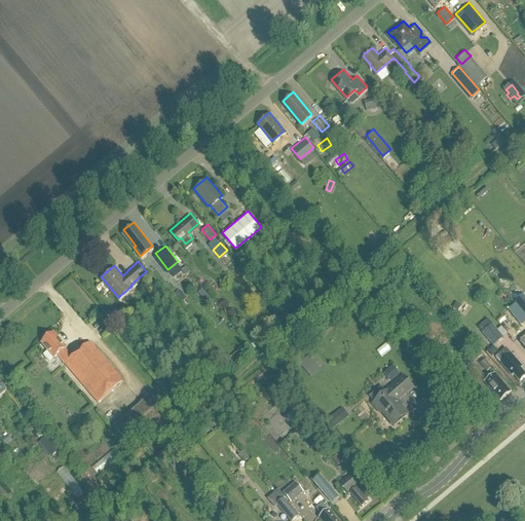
[(200,285),(195,290),(199,294),(204,290),(200,285)]
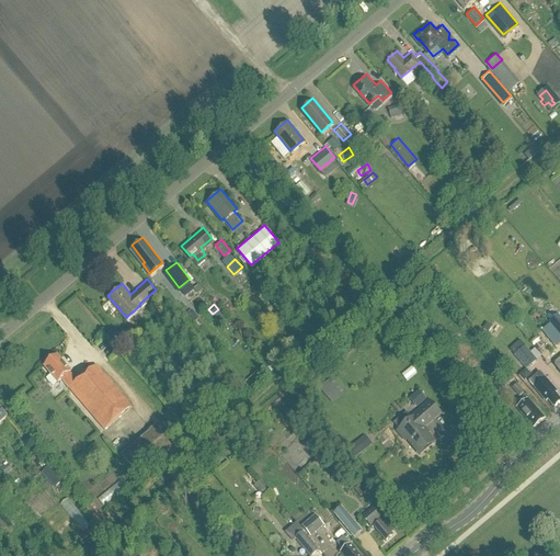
[(559,313),(558,310),(549,318),(559,329),(559,313)]
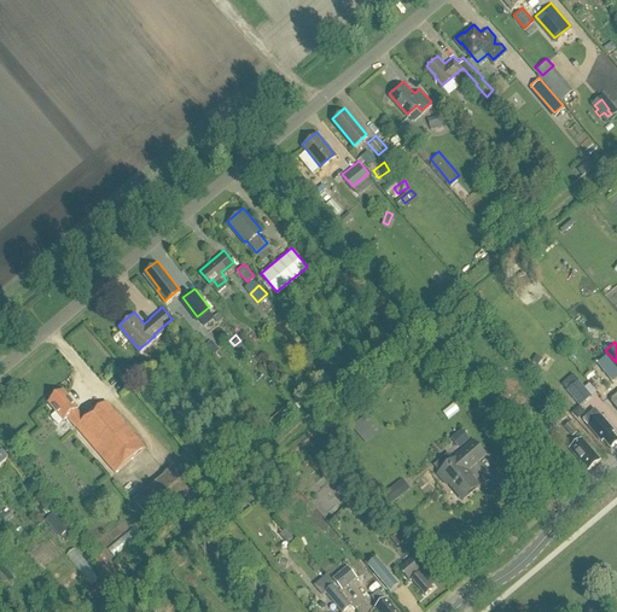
[(616,376),(616,369),(611,362),(601,369),(611,380),(616,376)]
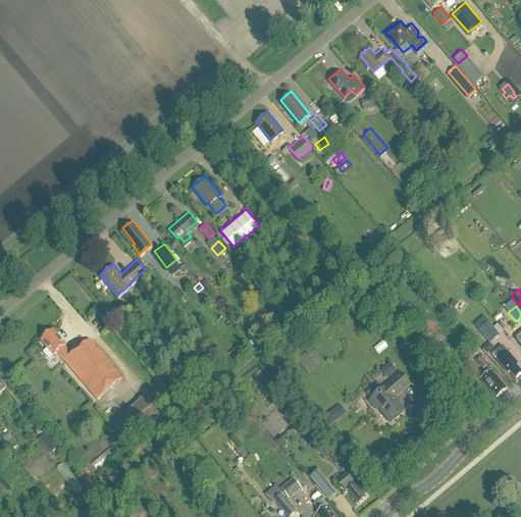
[(486,319),(481,313),(472,321),(477,327),(487,341),(498,332),(487,319),(486,319)]
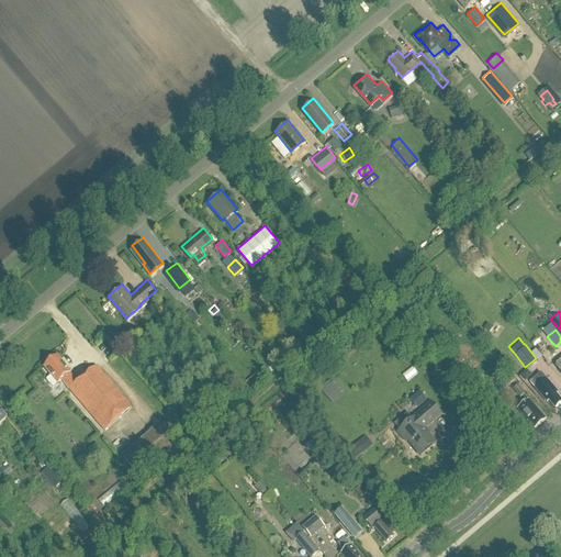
[(141,344),(134,347),(138,354),(144,351),(141,344)]
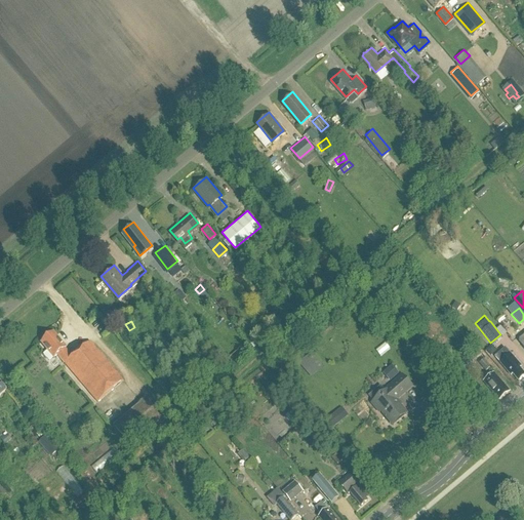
[(56,352),(64,359),(97,399),(123,376),(89,337),(72,353),(65,345),(66,344),(52,329),(41,340),(53,354),(56,352)]
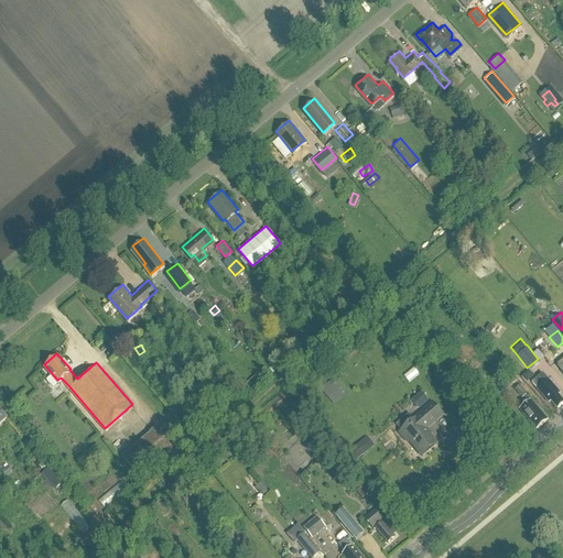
[(273,357),(266,363),(270,370),(279,363),(273,357)]
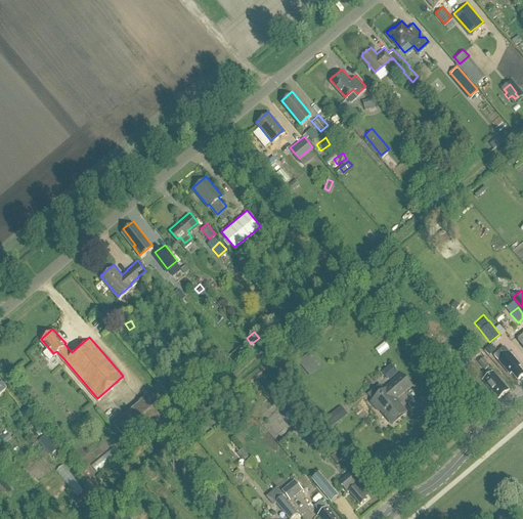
[(475,343),(466,351),(471,356),(472,355),(475,359),(476,358),(483,354),(484,353),(475,343)]
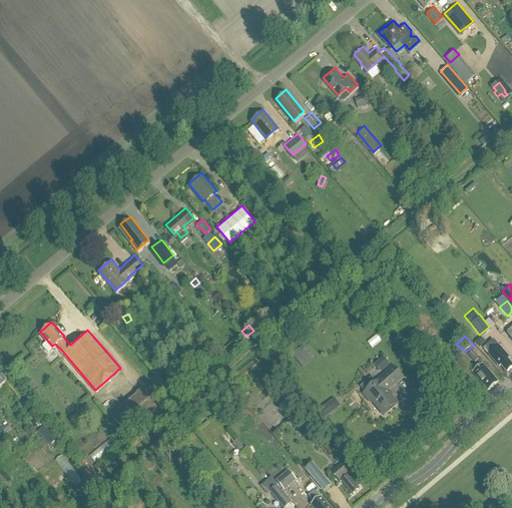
[(497,360),(506,369),(511,364),(511,363),(506,357),(508,355),(492,337),(482,345),(488,351),(496,361),(497,360)]
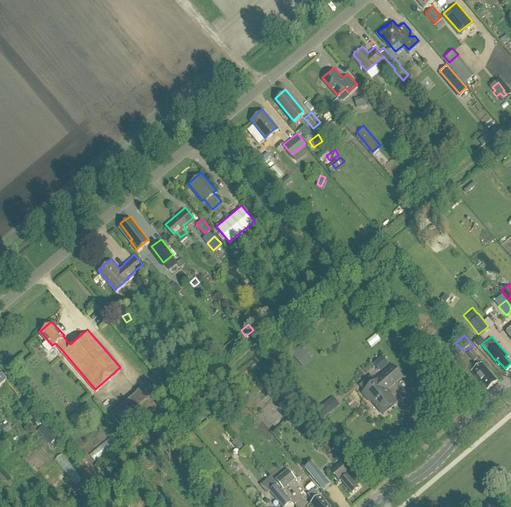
[(313,354),(301,340),(289,351),(301,365),(313,354)]
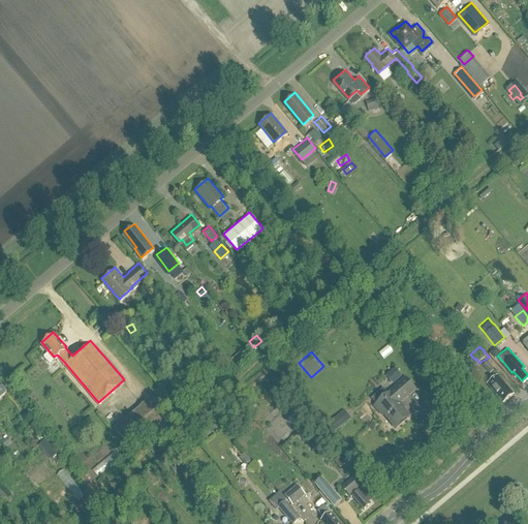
[(488,358),(480,362),(488,370),(494,365),(488,358)]
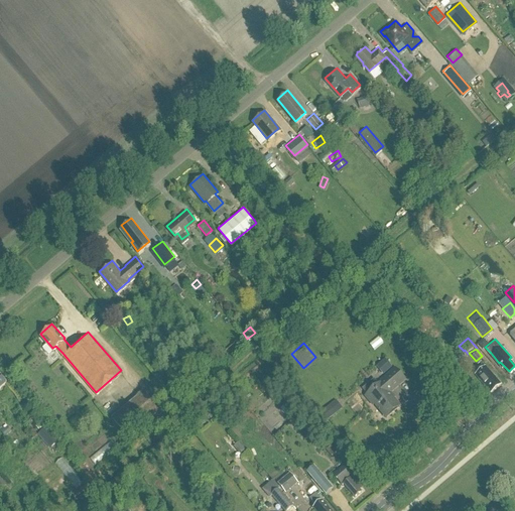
[(384,369),(390,364),(383,355),(377,361),(384,369)]
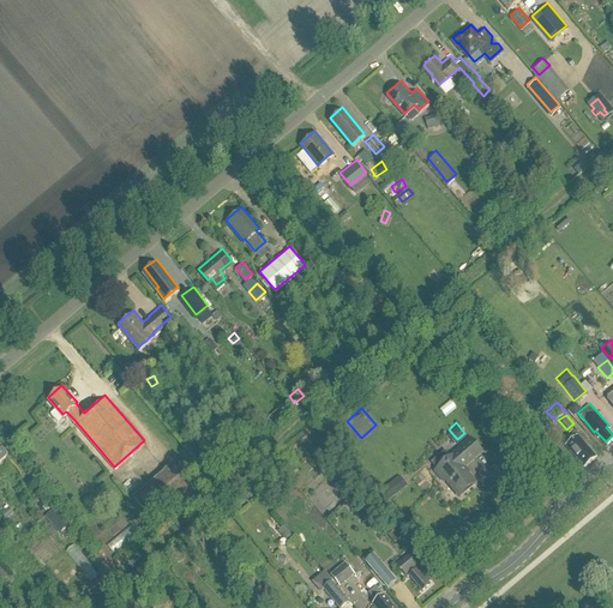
[(565,443),(583,463),(594,453),(576,433),(565,443)]
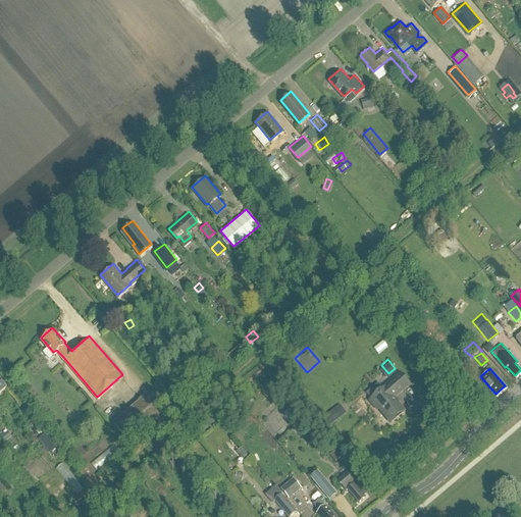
[(386,379),(387,381),(369,398),(376,407),(378,406),(389,419),(403,408),(397,401),(391,394),(406,380),(398,370),(386,379)]
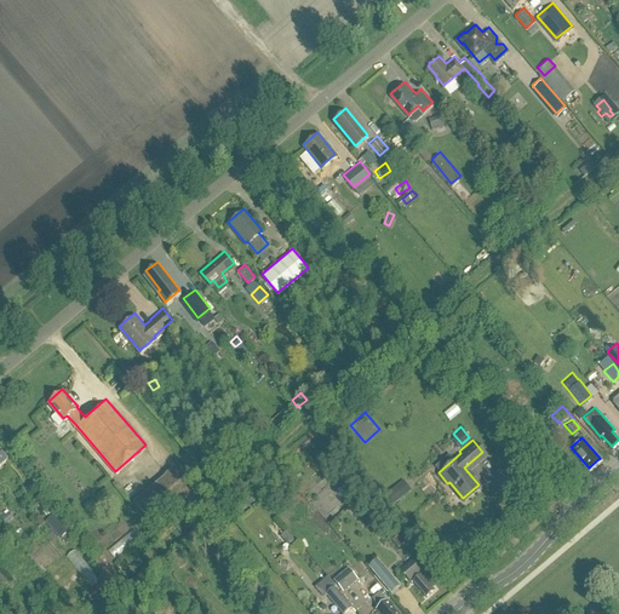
[(132,499),(152,522),(190,489),(171,466),(132,499)]
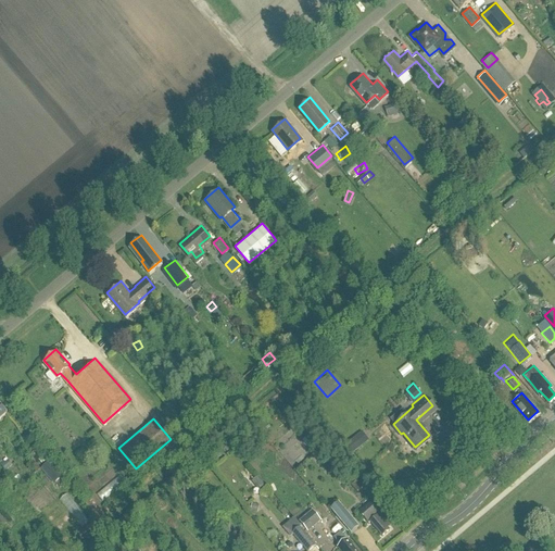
[(343,440),(351,450),(358,443),(352,435),(343,440)]
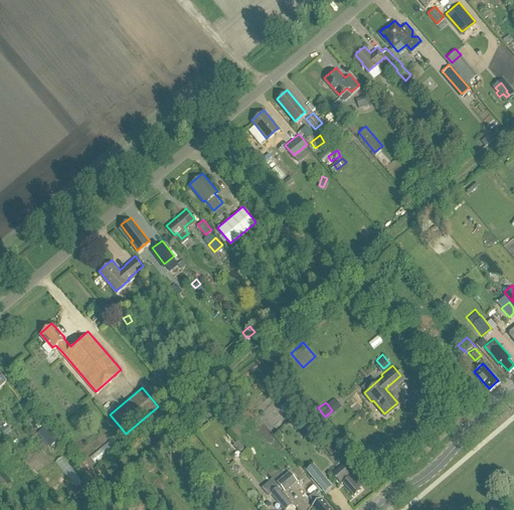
[(11,428),(5,420),(0,425),(0,429),(4,434),(11,428)]
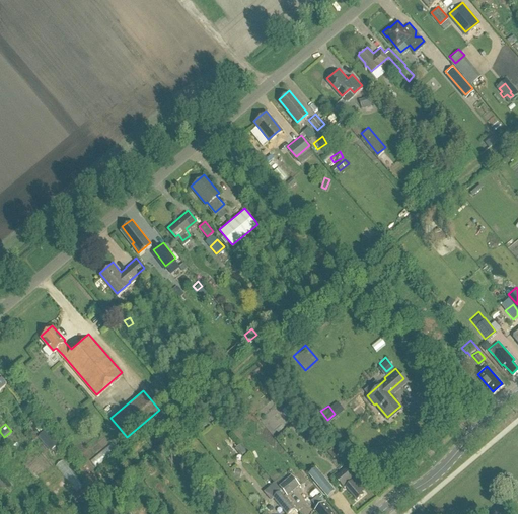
[(326,449),(331,455),(339,449),(334,443),(326,449)]
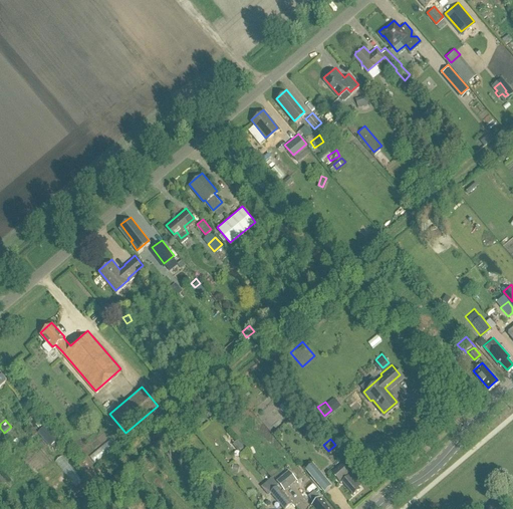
[(323,489),(330,483),(312,461),(305,467),(323,489)]
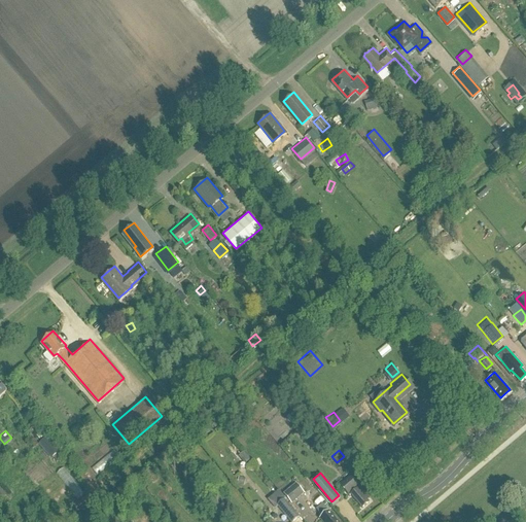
[(348,493),(350,491),(359,484),(350,473),(340,482),(348,493)]
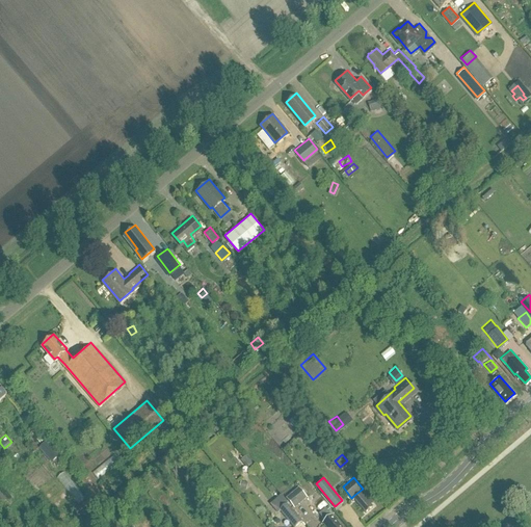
[(298,484),(285,495),(293,504),(306,494),(298,484)]
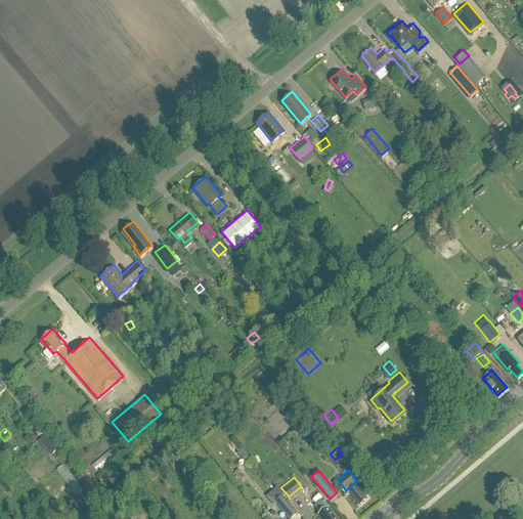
[(0,495),(4,501),(9,495),(5,490),(6,489),(0,481),(0,495)]
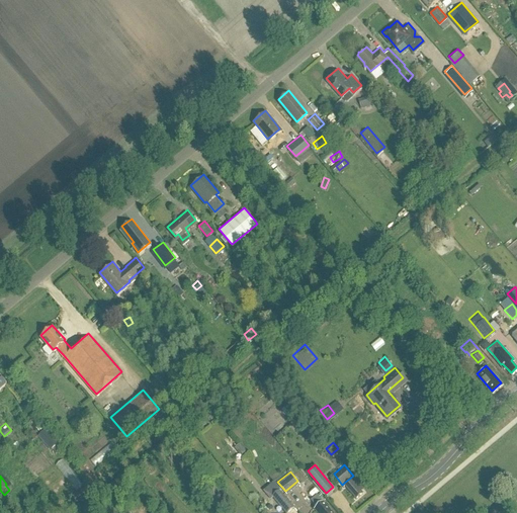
[(353,476),(344,483),(355,496),(361,491),(359,489),(362,486),(353,476)]
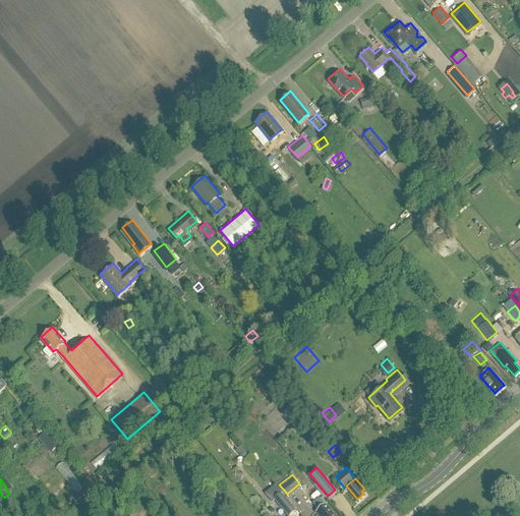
[(296,508),(282,491),(274,497),(289,514),(296,508)]
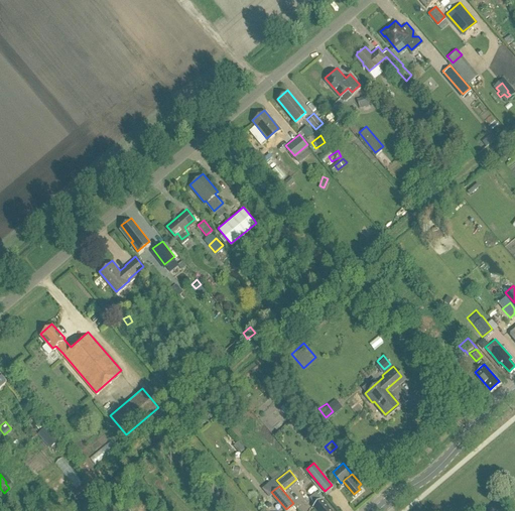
[(317,509),(318,510),(331,510),(328,506),(329,505),(315,490),(309,495),(315,502),(312,504),(316,509),(317,509)]
